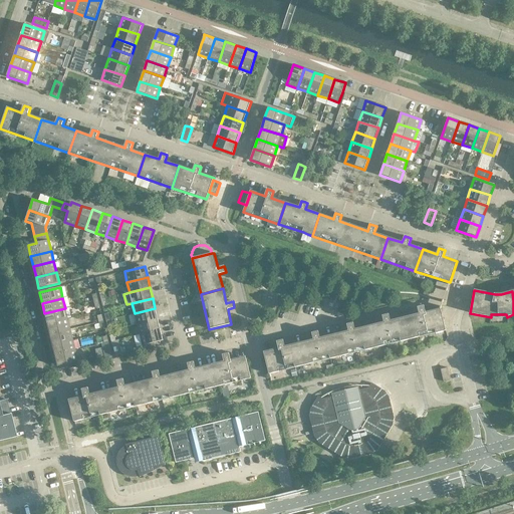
[(418,307),(419,314),(405,317),(410,339),(446,330),(440,309),(426,312),(424,306),(418,307)]
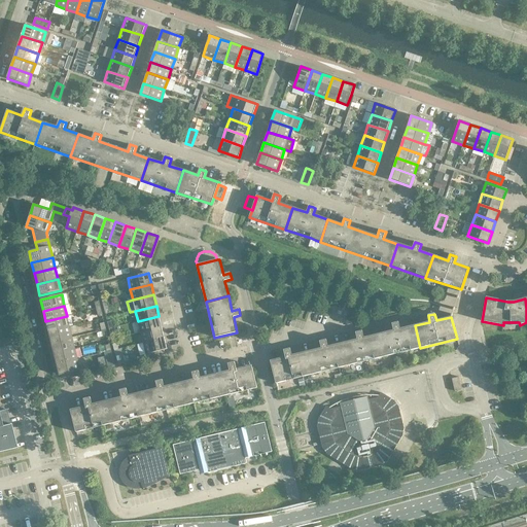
[(69,327),(67,316),(45,321),(48,332),(69,327)]
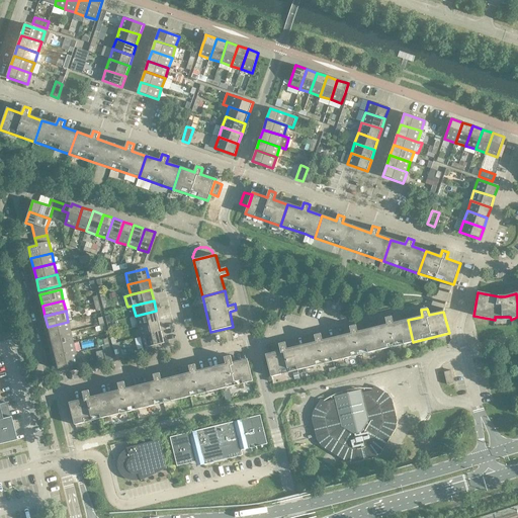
[(159,322),(156,311),(136,316),(139,327),(159,322)]
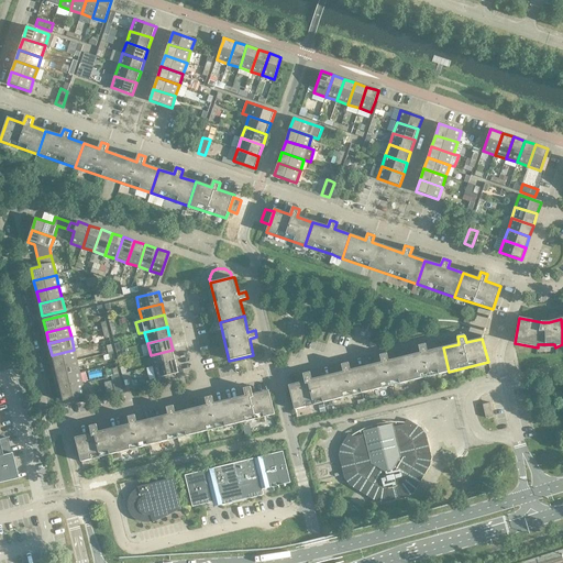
[(419,346),(420,353),(405,357),(410,382),(449,372),(443,348),(428,352),(426,344),(419,346)]
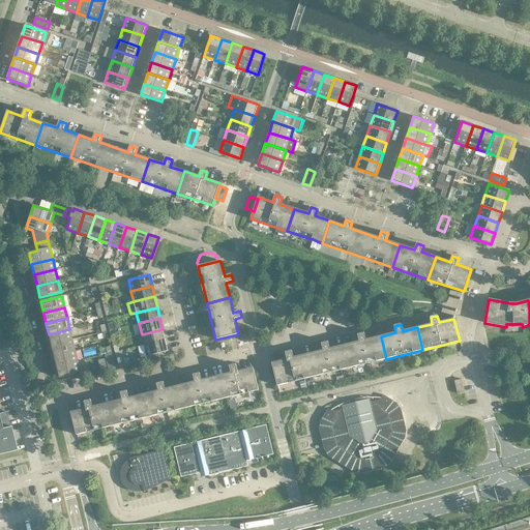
[(72,340),(69,329),(49,334),(52,345),(72,340)]
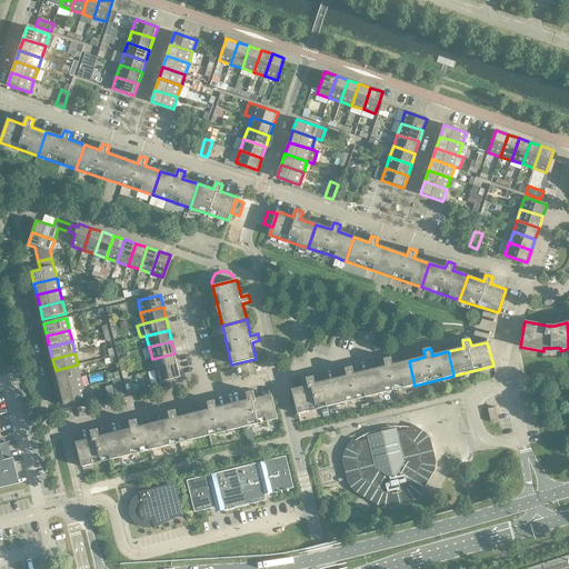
[(177,365),(175,353),(152,359),(155,370),(177,365)]
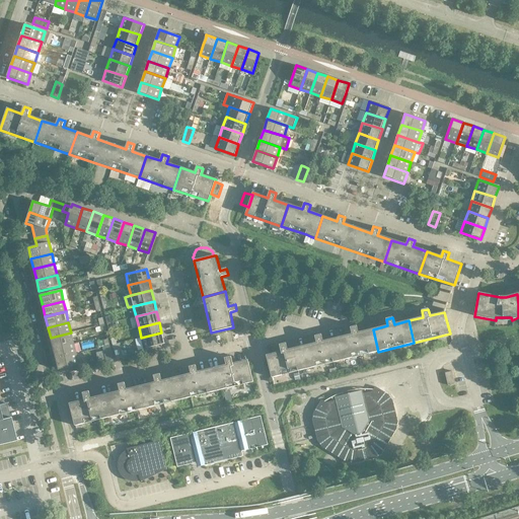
[(351,327),(352,335),(338,338),(343,360),(378,352),(373,329),(358,332),(357,326),(351,327)]
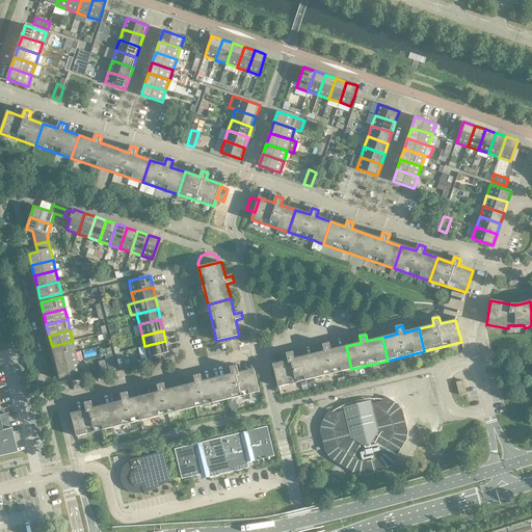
[(76,352),(73,341),(52,346),(54,357),(76,352)]
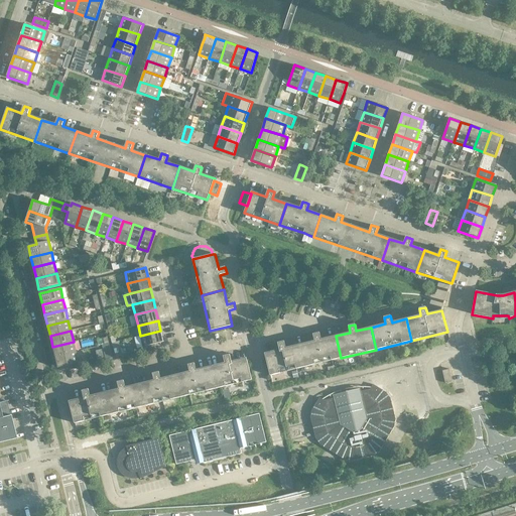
[(163,342),(160,331),(140,336),(143,347),(163,342)]
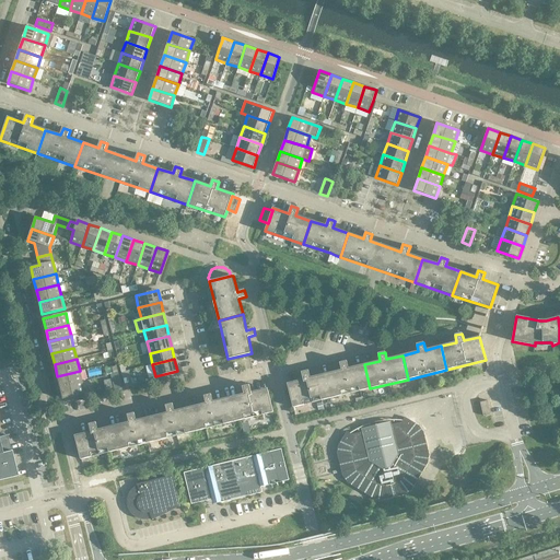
[(340,363),(341,371),(326,374),(331,398),(370,388),(364,364),(349,369),(347,361),(340,363)]
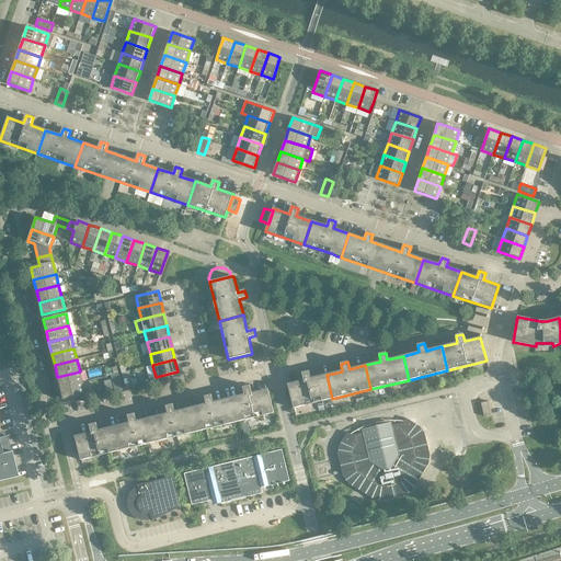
[(82,382),(80,371),(57,377),(60,388),(82,382)]
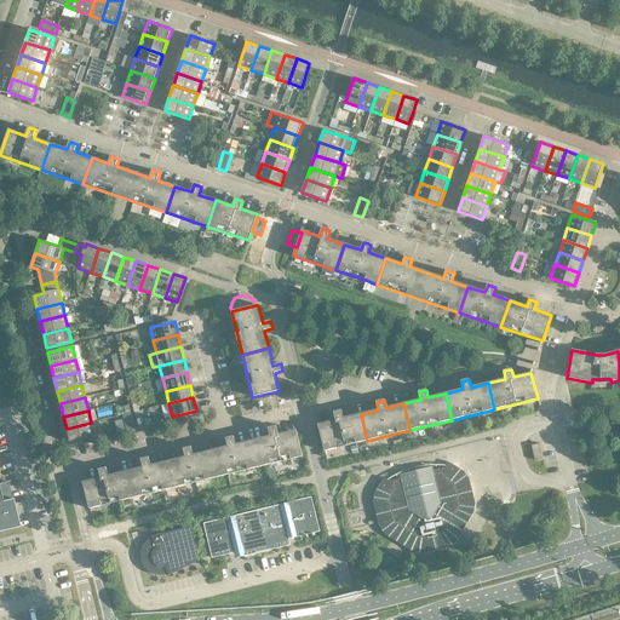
[(143,411),(139,411),(135,412),(138,430),(147,428),(143,411)]
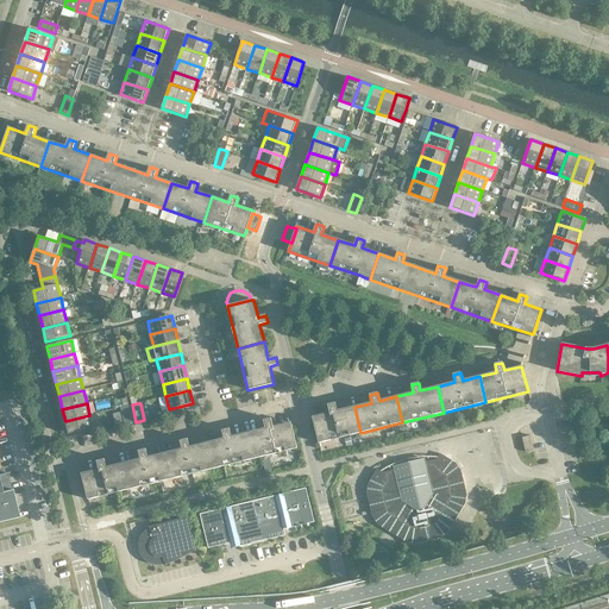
[(328,405),(330,413),(312,418),(319,444),(360,433),(355,407),(338,410),(336,403),(328,405)]
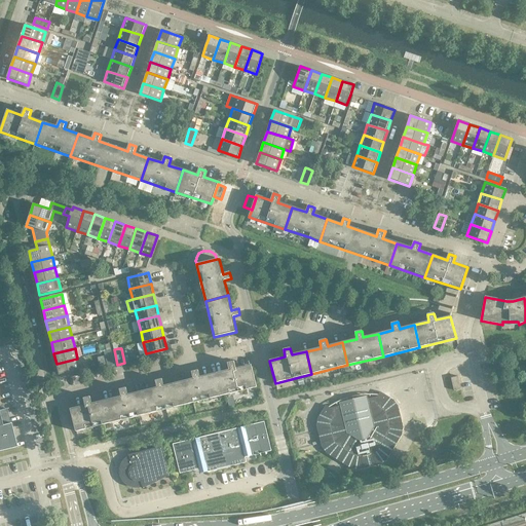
[(114,365),(111,350),(107,351),(104,352),(107,367),(114,365)]
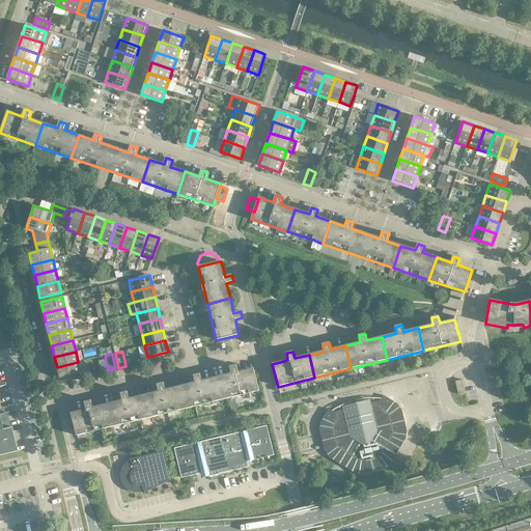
[(81,373),(78,362),(57,367),(59,379),(81,373)]
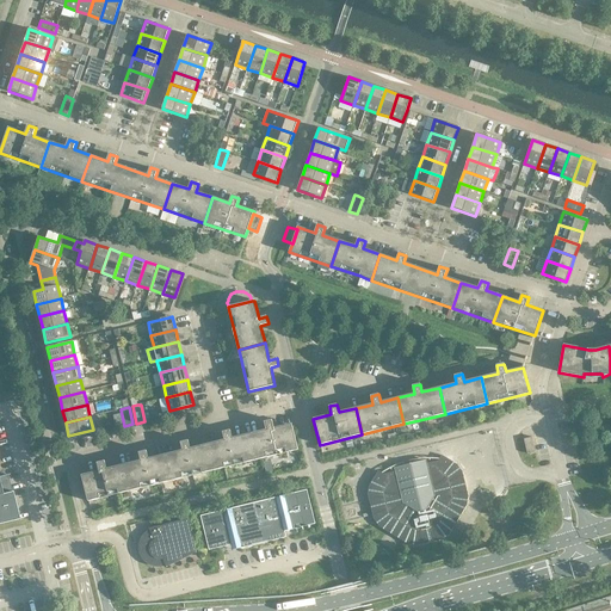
[(265,423),(266,430),(250,434),(255,461),(298,450),(291,424),(275,429),(272,420),(265,423)]
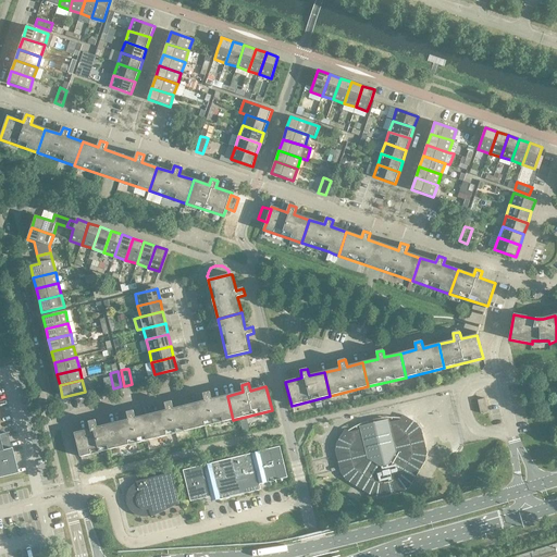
[(203,394),(205,401),(189,405),(195,429),(233,420),(227,396),(212,399),(210,393),(203,394)]
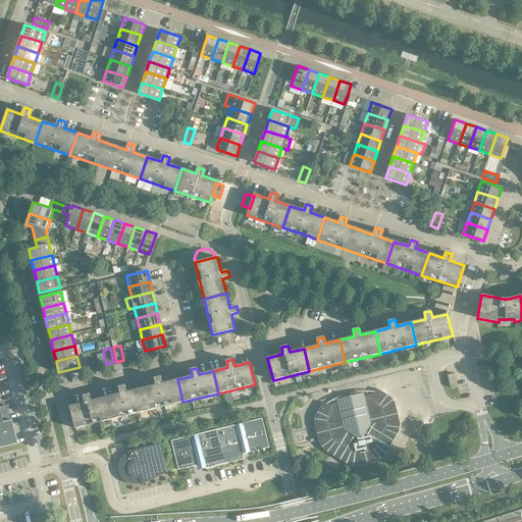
[(455,373),(448,375),(451,387),(458,385),(455,373)]
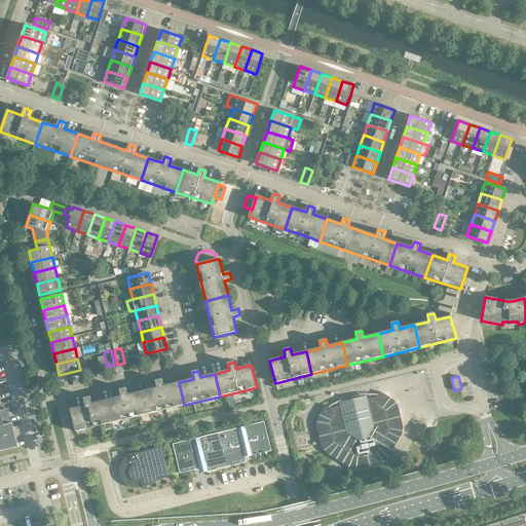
[(156,381),(157,388),(143,391),(148,414),(184,405),(179,382),(163,386),(162,379),(156,381)]
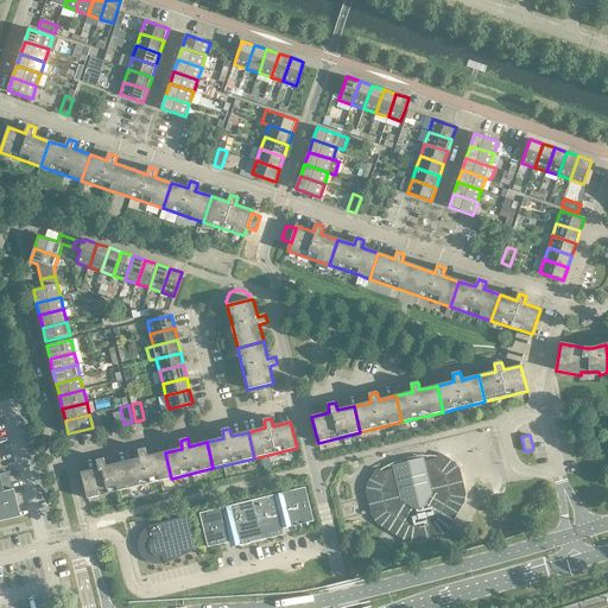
[(139,450),(140,458),(124,463),(130,488),(171,479),(165,453),(147,457),(146,449),(139,450)]
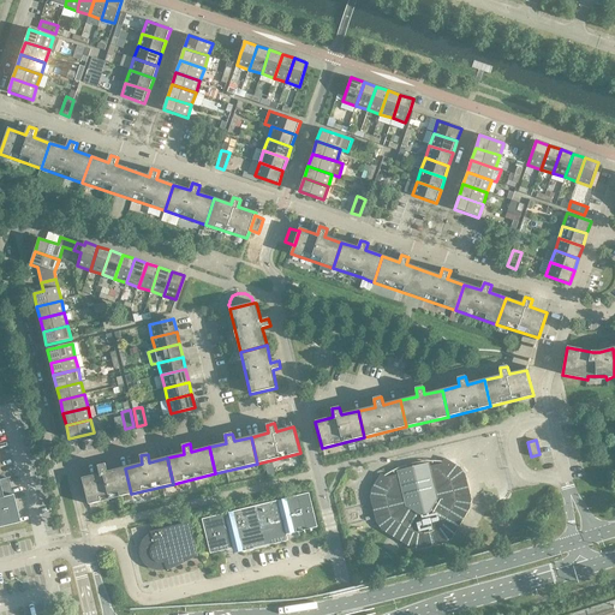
[(452,538),(465,518),(466,514),(470,508),(471,500),(465,475),(460,467),(445,459),(441,464),(430,467),(429,464),(415,467),(413,467),(413,466),(412,466),(412,467),(396,471),(398,475),(387,477),(381,475),(371,490),(370,499),(376,524),(382,530),(399,541),(411,549),(421,550),(445,544),(452,538)]
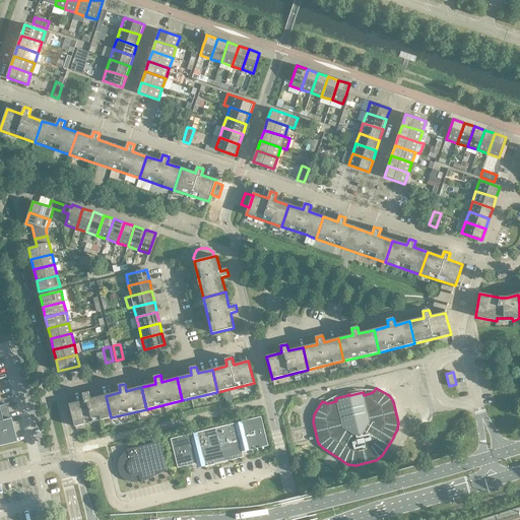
[(83,394),(84,401),(69,404),(75,427),(111,417),(106,396),(91,399),(89,392),(83,394)]
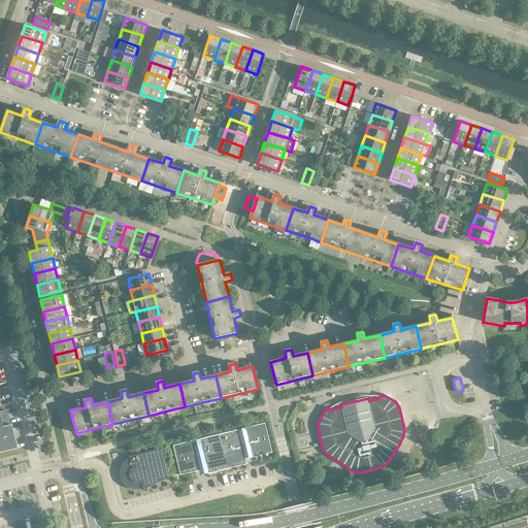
[(0,452),(15,449),(10,426),(10,425),(9,425),(6,410),(0,411),(0,452)]
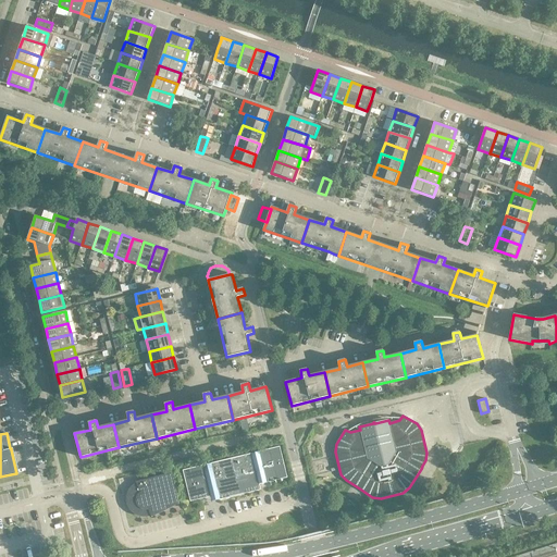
[(287,478),(280,447),(231,458),(239,495),(261,490),(259,484),(287,478)]
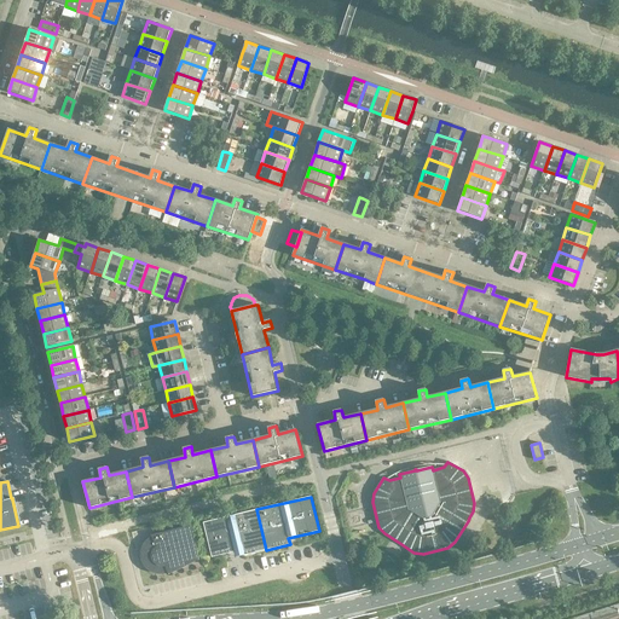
[(266,550),(256,509),(203,522),(212,557),(243,550),(244,555),(266,550)]
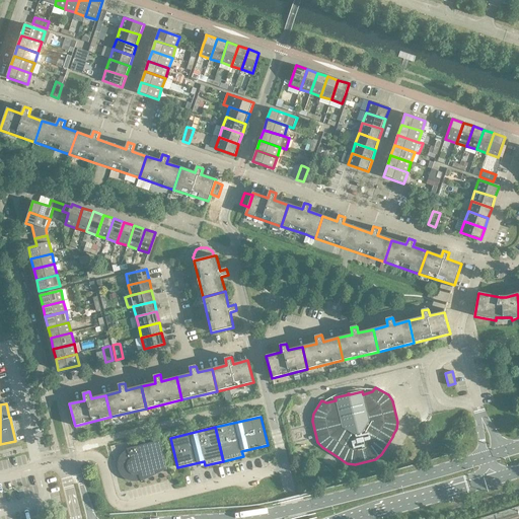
[(166,469),(160,441),(159,441),(159,442),(129,450),(128,449),(127,449),(129,453),(125,455),(121,461),(118,460),(117,461),(119,461),(119,465),(119,469),(120,472),(119,473),(119,474),(120,474),(126,479),(134,483),(141,482),(142,482),(141,477),(165,467),(166,470),(166,469)]
